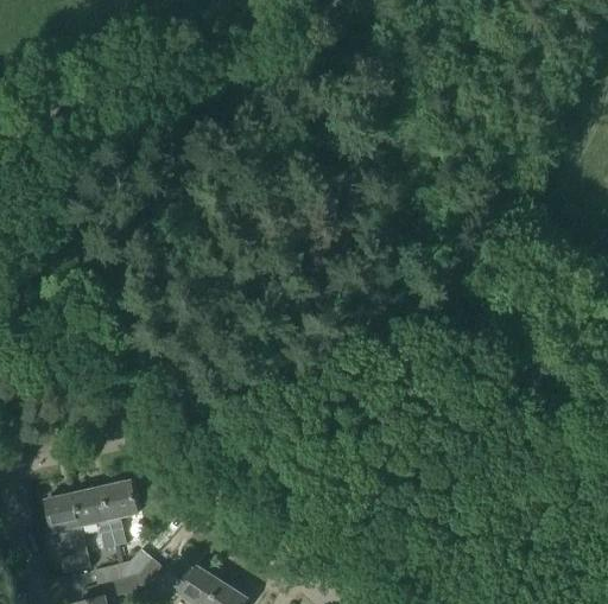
[(116,545),(126,542),(120,515),(138,512),(132,482),(103,488),(116,545)]
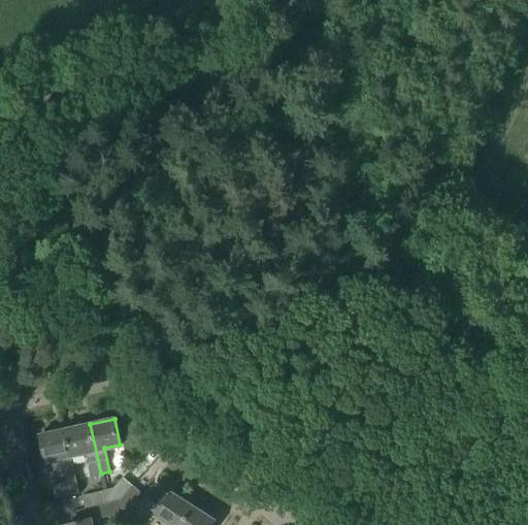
[(101,473),(90,424),(65,429),(71,456),(87,452),(91,476),(101,473)]
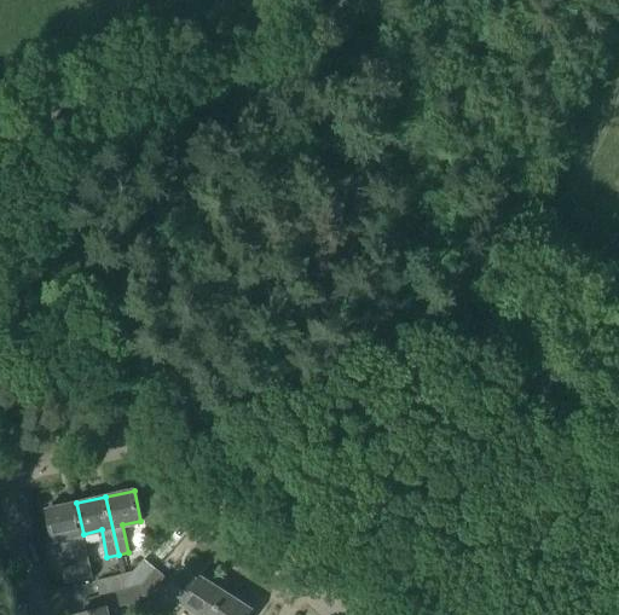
[(76,503),(47,510),(53,540),(73,537),(79,563),(62,567),(65,582),(92,576),(82,534),(84,534),(76,503)]
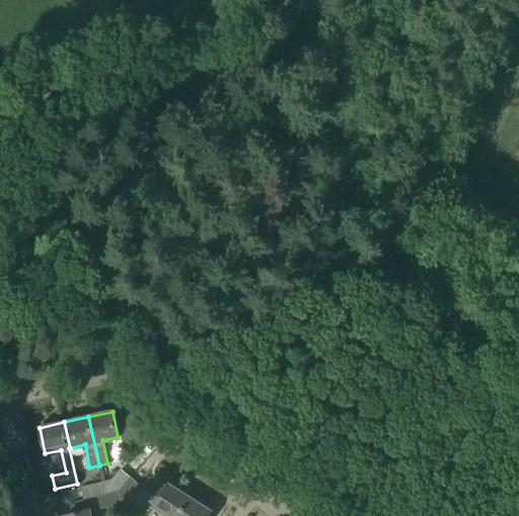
[(106,493),(120,490),(120,489),(130,475),(121,468),(112,478),(103,481),(106,493)]
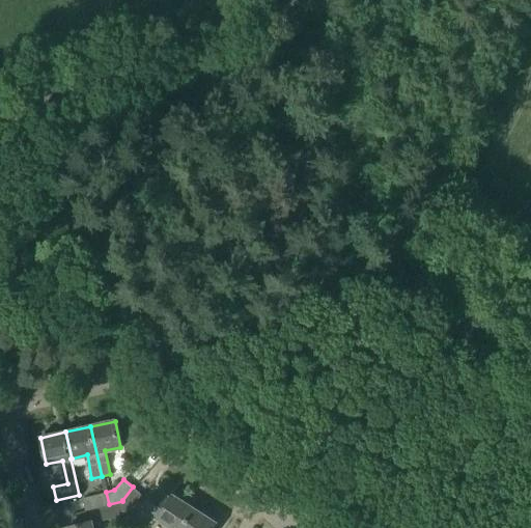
[(126,513),(131,512),(144,496),(133,487),(122,500),(122,501),(126,513)]
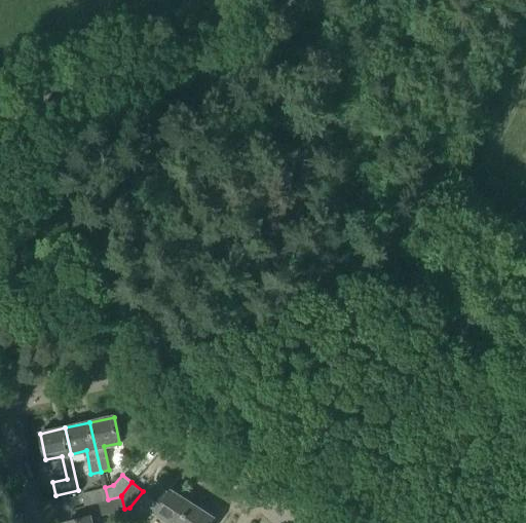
[(168,494),(154,485),(142,505),(170,522),(168,522),(180,522),(192,505),(171,490),(168,494)]
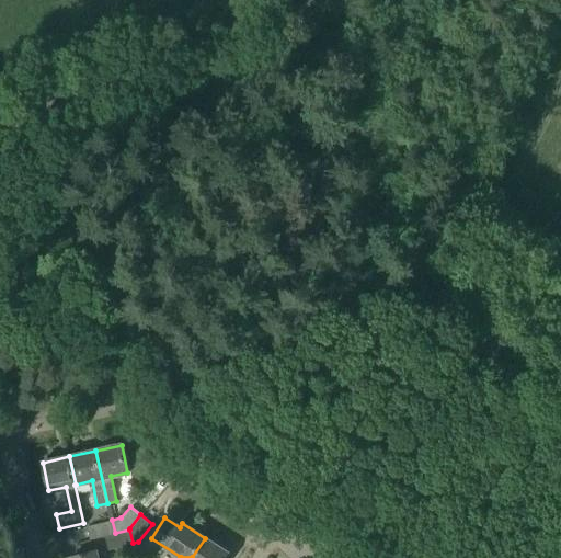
[(90,539),(105,536),(115,533),(112,520),(88,526),(90,539)]
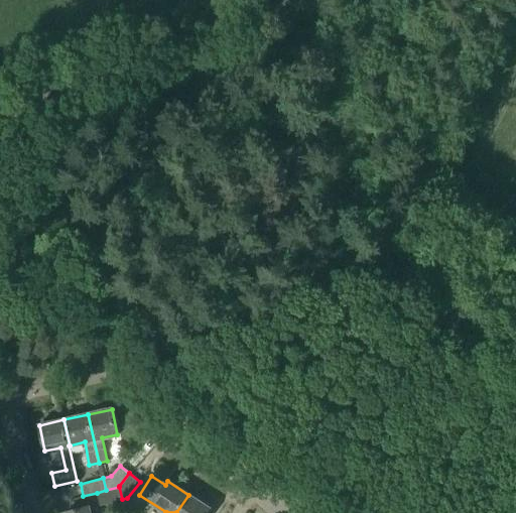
[(100,505),(122,499),(119,487),(106,490),(97,493),(100,505)]
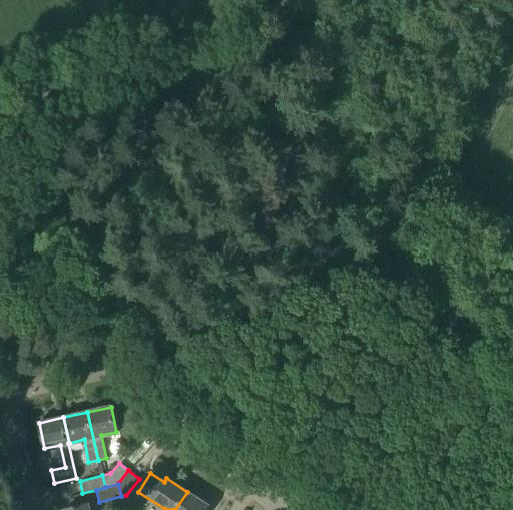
[(204,509),(208,505),(187,492),(175,509),(204,509)]
